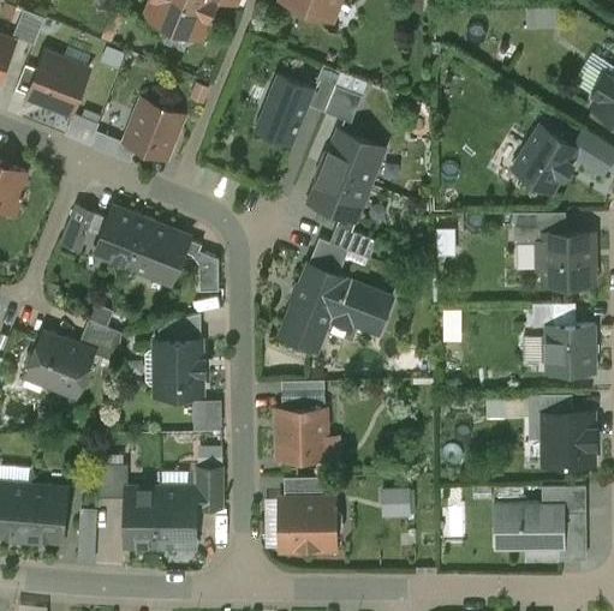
[(150,0),(145,16),(190,34),(197,16),(206,19),(213,0),(150,0)]
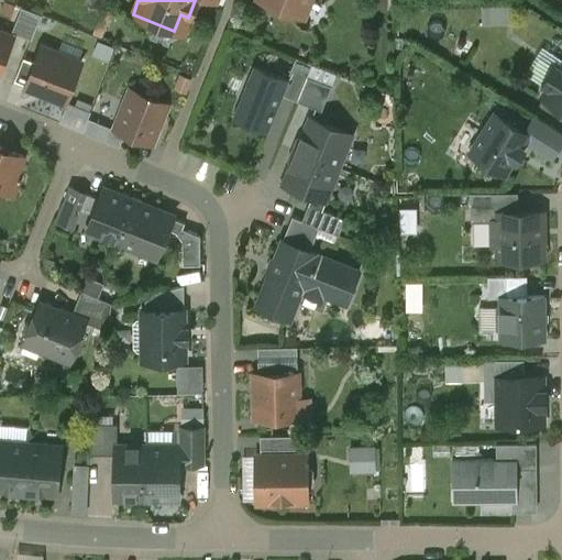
[(308,0),(257,0),(301,18),(308,0)]
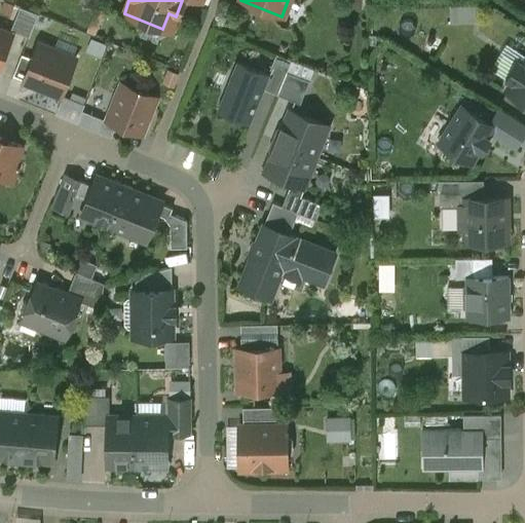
[(482,22),(481,5),(452,6),(452,23),(482,22)]
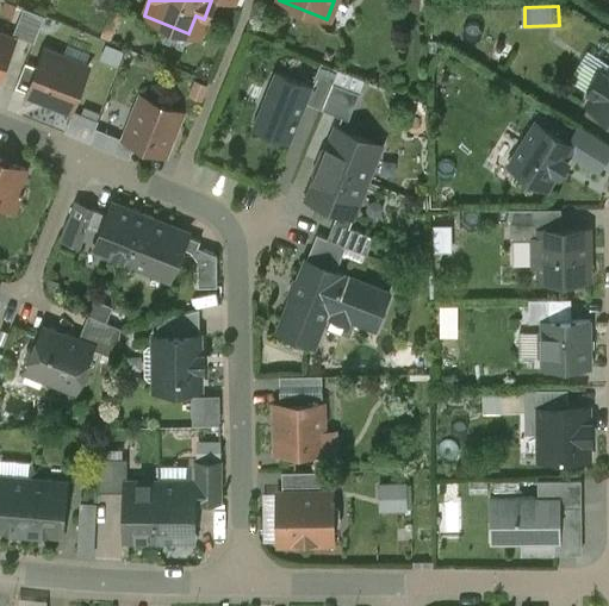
[(43,18),(22,10),(11,36),(32,44),(43,18)]
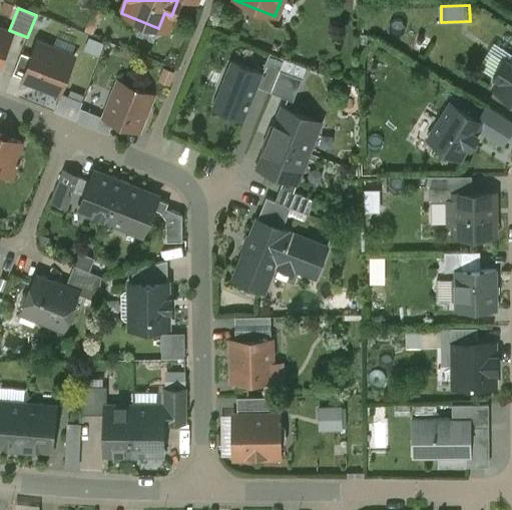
[(0,60),(10,35),(0,30),(0,60)]
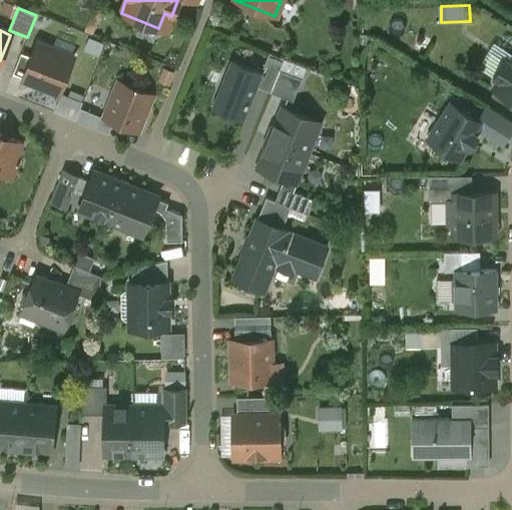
[(72,58),(37,44),(31,59),(23,79),(22,80),(57,94),(72,58)]
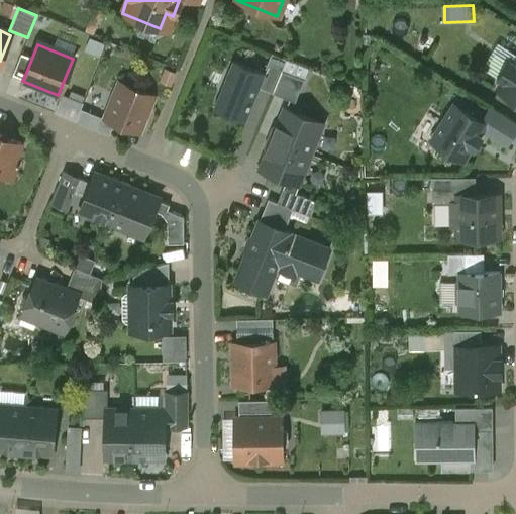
[(31,60),(20,55),(12,76),(23,80),(31,60)]
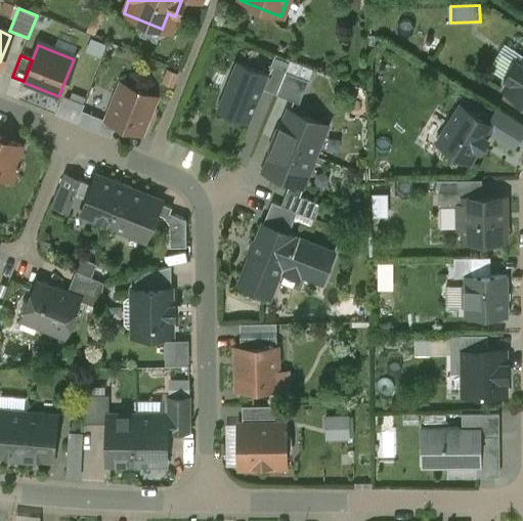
[(289,61),(274,55),(266,74),(267,75),(261,90),(275,95),(285,73),(289,61)]
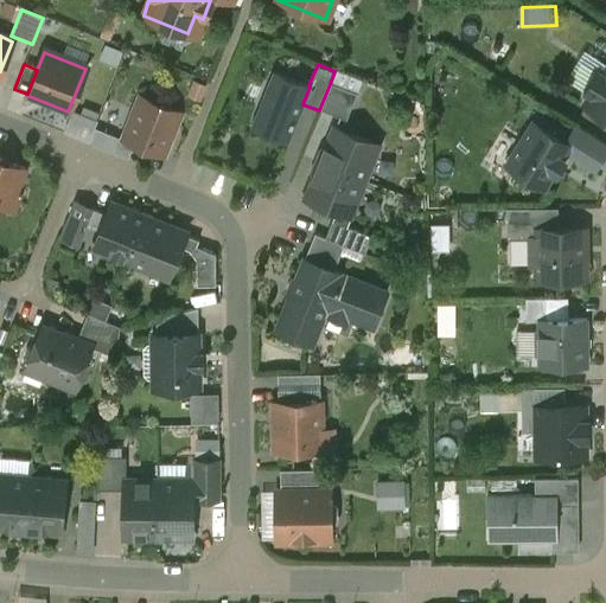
[(308,85),(273,71),(249,129),(286,145),(303,104),(310,87),(308,85)]
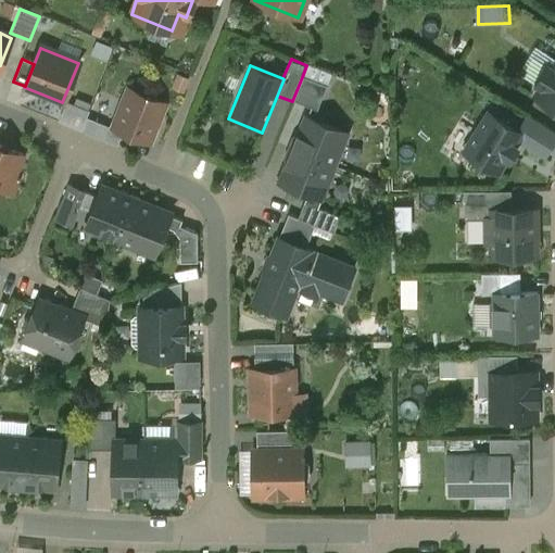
[(326,87),(302,77),(292,101),(316,111),(326,87)]
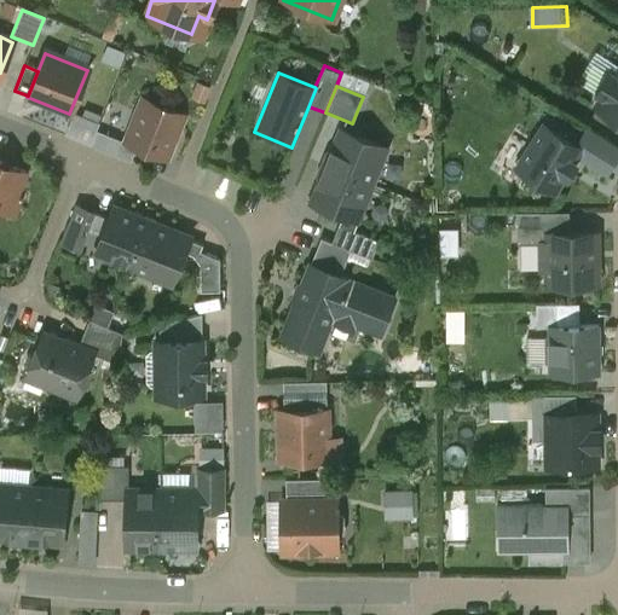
[(617,91),(602,117),(617,126),(617,91)]
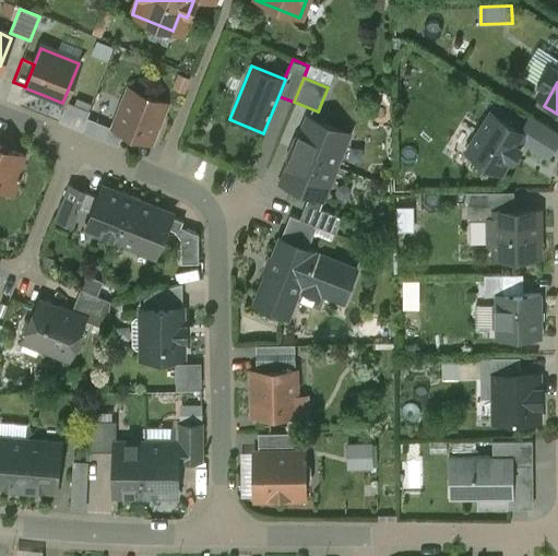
[(166,105),(128,90),(111,130),(150,145),(166,105)]
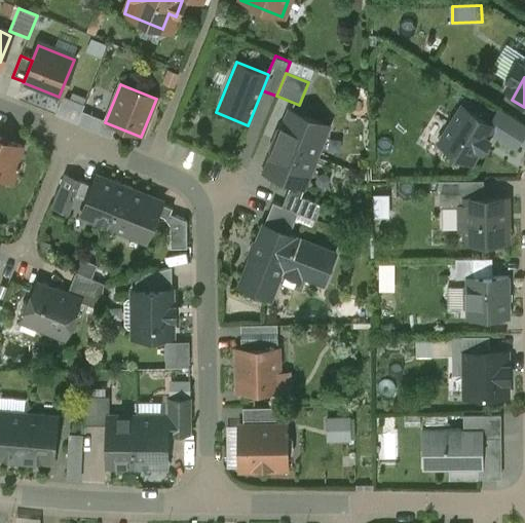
[(462,105),(439,142),(475,164),(494,135),(518,149),(524,137),(524,122),(499,106),(489,122),(462,105)]
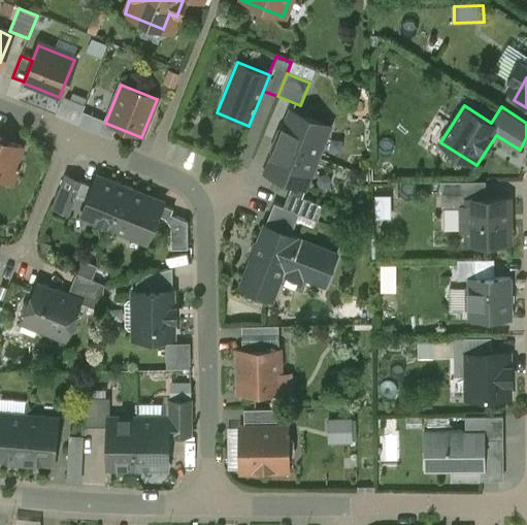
[(327,128),(290,112),(283,130),(277,134),(274,142),(316,159),(327,128)]
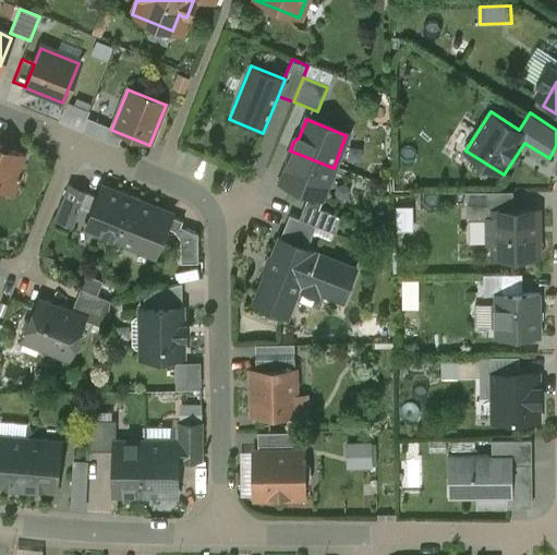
[(22,157),(0,147),(0,191),(12,196),(17,182),(13,180),(22,157)]
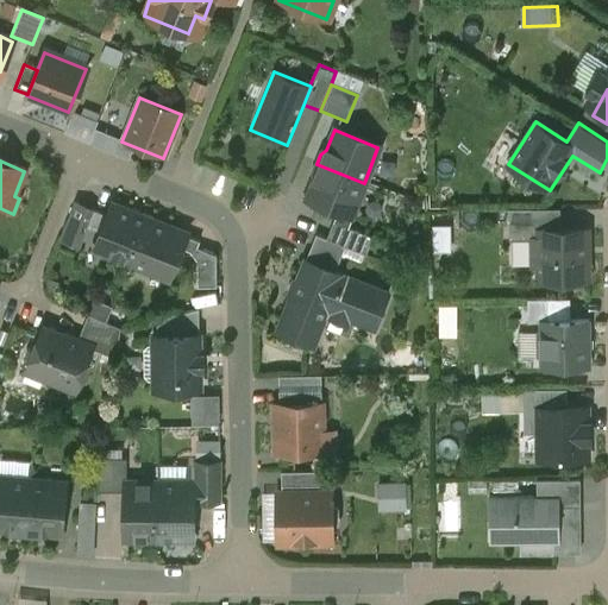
[(364,183),(317,164),(313,172),(314,180),(306,200),(350,218),(364,183)]
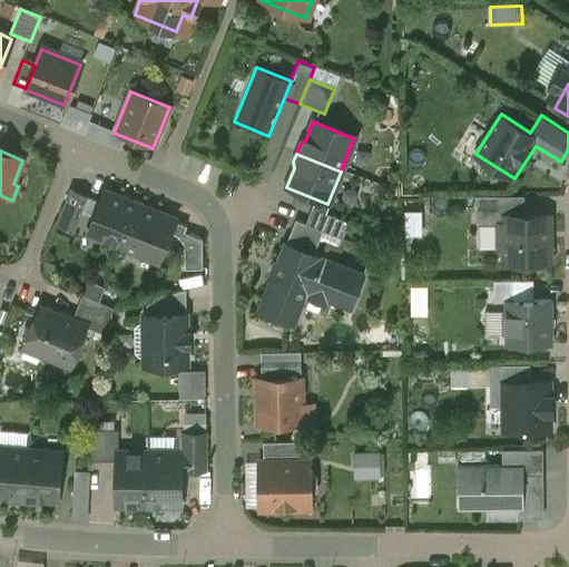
[(70,191),(56,226),(71,233),(80,212),(86,197),(70,191)]
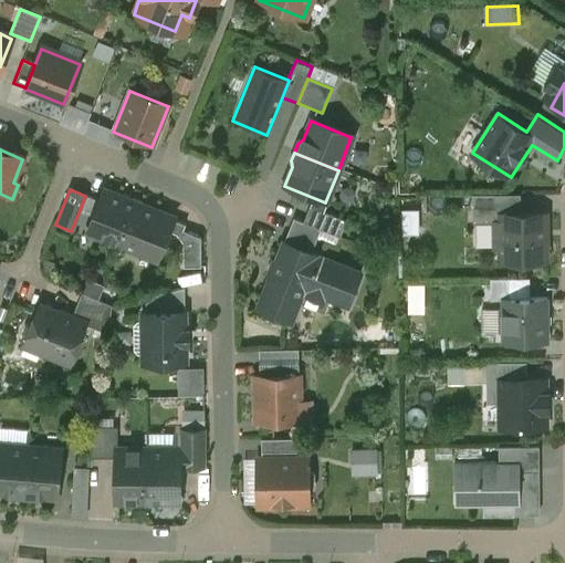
[(135,205),(103,191),(98,201),(93,216),(86,232),(118,246),(135,205)]
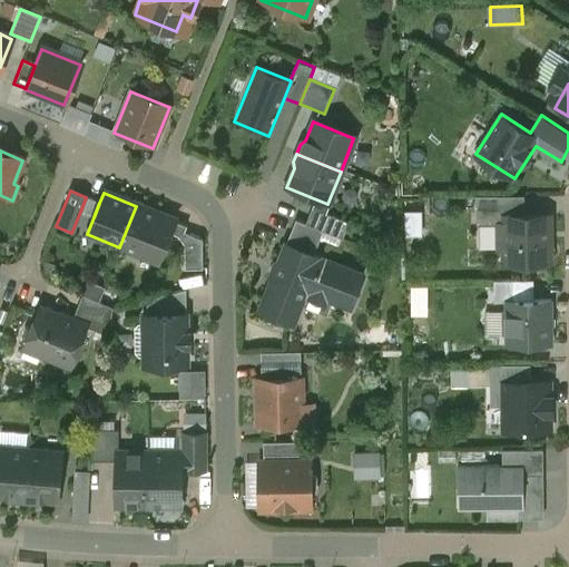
[(99,203),(86,197),(80,212),(94,217),(99,203)]
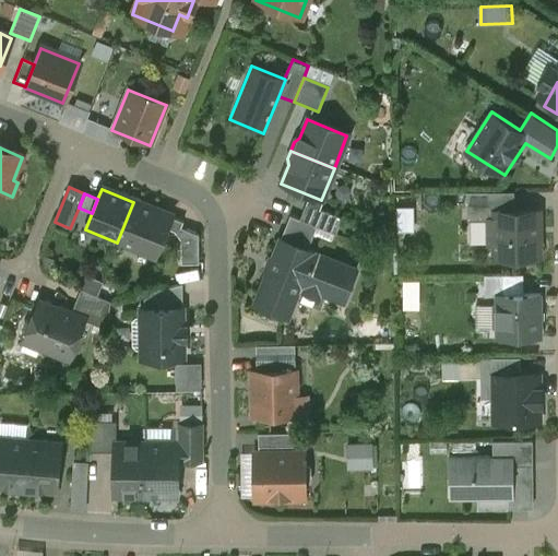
[(487,193),(465,193),(465,223),(486,222),(491,222),(491,213),(487,213),(487,193)]
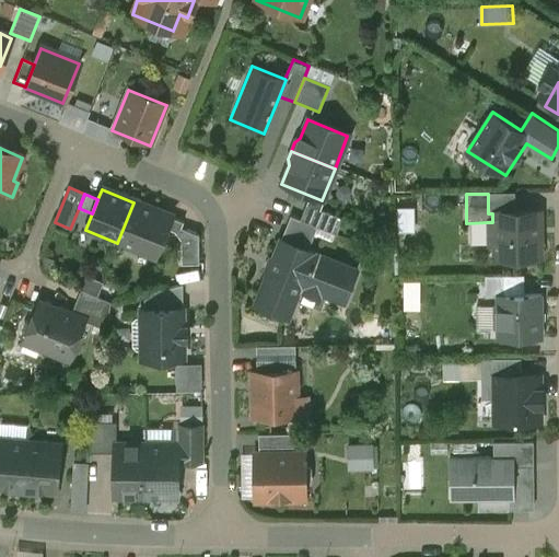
[(134,202),(117,243),(154,257),(165,230),(170,218),(171,217),(134,202)]
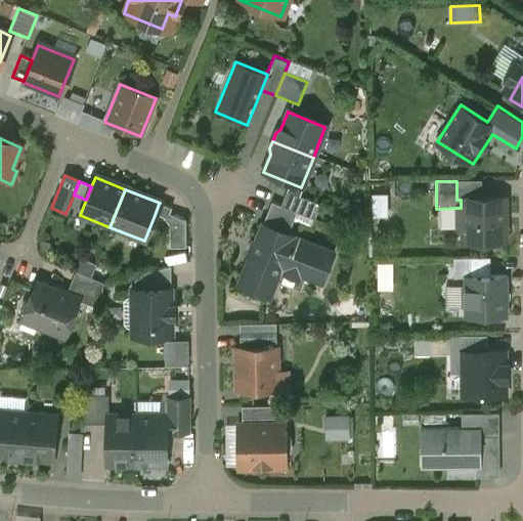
[(319,206),(286,192),(279,207),(296,213),(313,220),(319,206)]
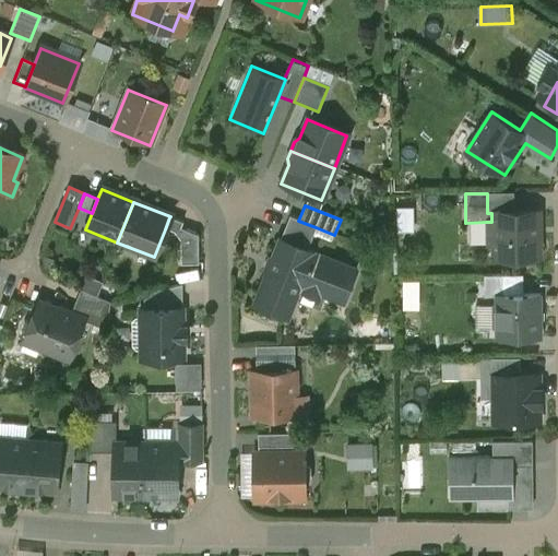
[(537,212),(491,213),(491,222),(486,222),(487,247),(494,247),(494,258),(493,259),(493,260),(538,259),(538,258),(537,258),(536,214),(537,214),(537,212)]
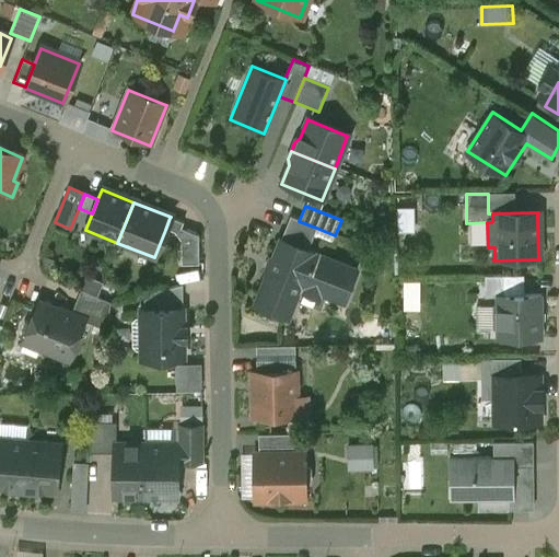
[(197,235),(181,229),(183,223),(170,218),(165,230),(174,233),(179,241),(179,266),(198,265),(197,235)]
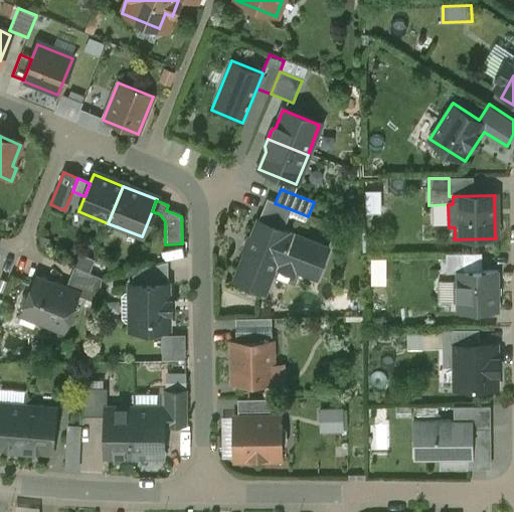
[(275,203),(266,200),(258,221),(282,231),(291,209),(275,203)]
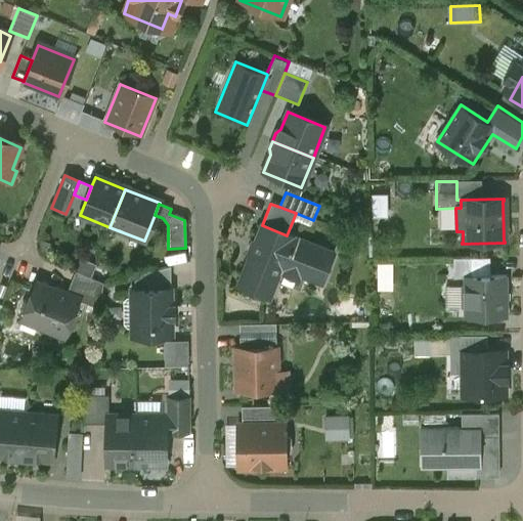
[(287,235),(262,225),(237,287),(268,298),(279,268),(320,284),(332,253),(287,235)]
